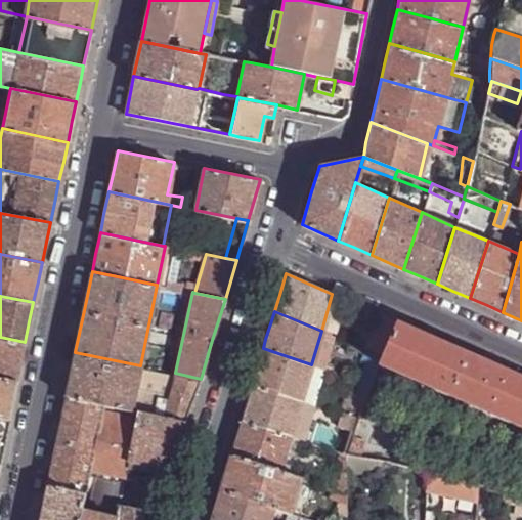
[(378,314),(363,346),(381,353),(395,321),(378,314)]
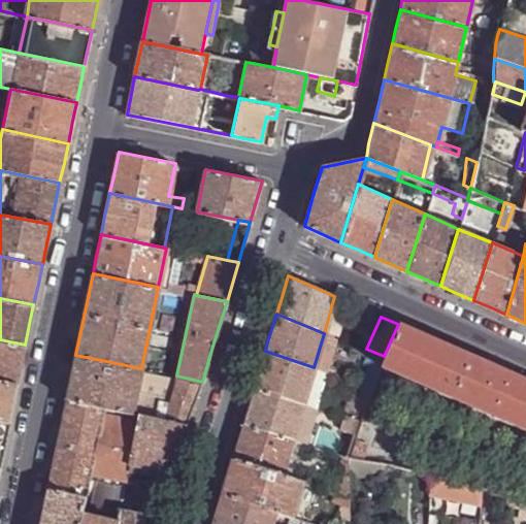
[(398,324),(384,356),(380,366),(525,430),(525,380),(461,352),(398,324)]
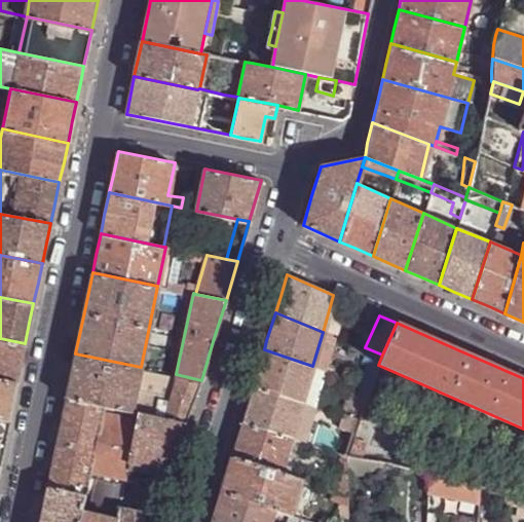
[(0,377),(16,381),(22,361),(25,343),(0,338),(0,377)]
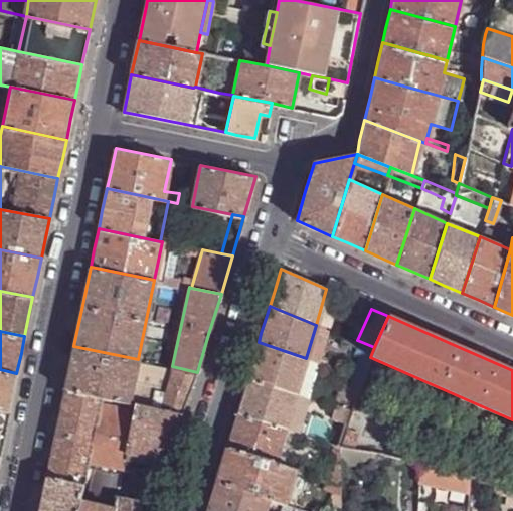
[(249,370),(247,378),(295,392),(306,358),(259,342),(249,370)]
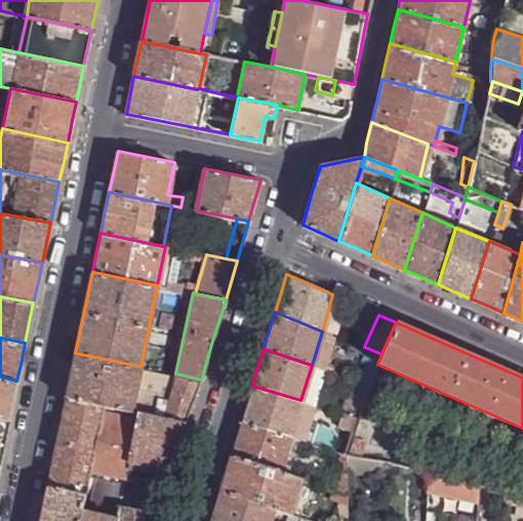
[(131,409),(141,366),(75,353),(70,375),(66,395),(103,403),(131,409)]
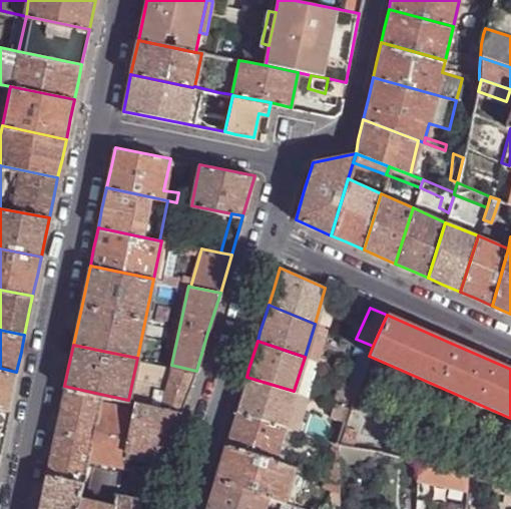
[(162,407),(171,365),(137,358),(128,400),(135,401),(162,407)]
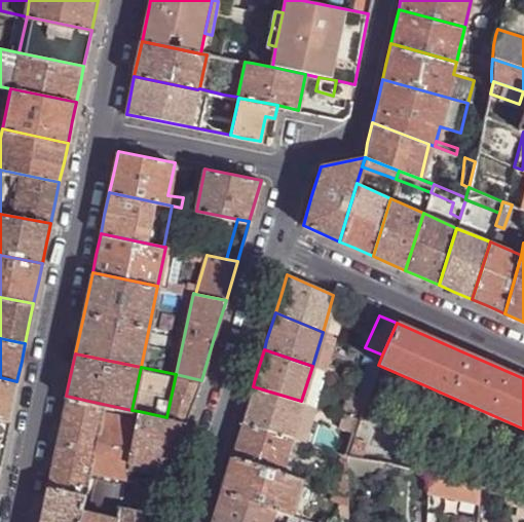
[(193,401),(201,380),(176,374),(166,417),(186,421),(193,401)]
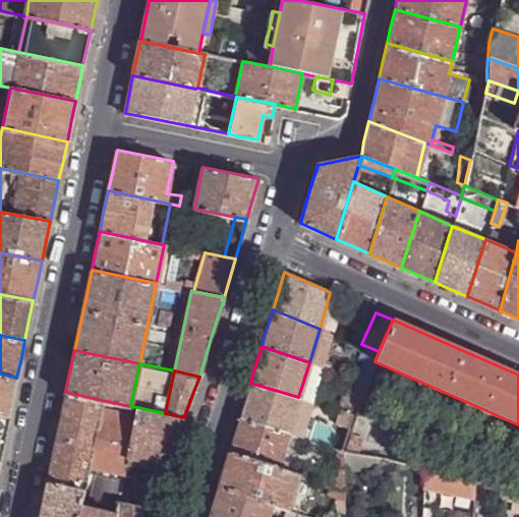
[(13,393),(16,378),(0,374),(0,412),(9,414),(13,393)]
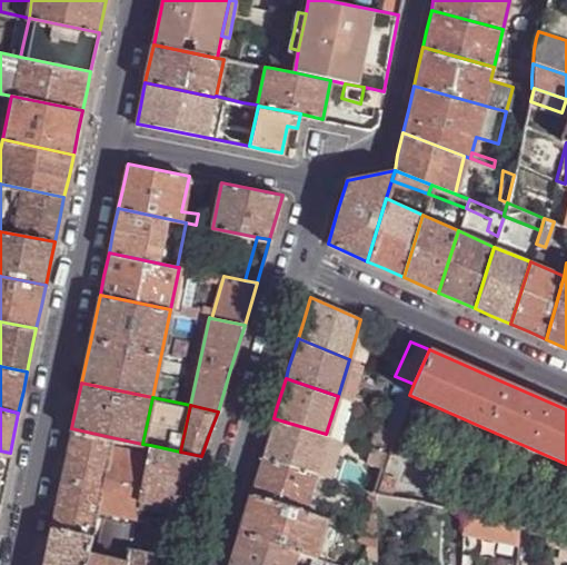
[(388,413),(374,447),(377,448),(386,452),(399,417),(388,413)]
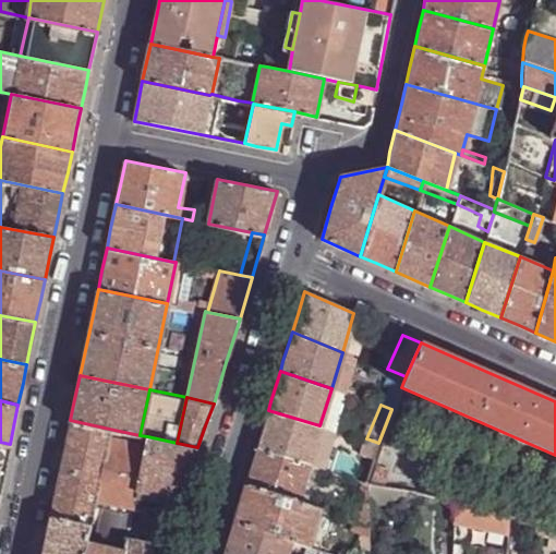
[(258,441),(256,449),(307,465),(319,425),(268,410),(258,441)]
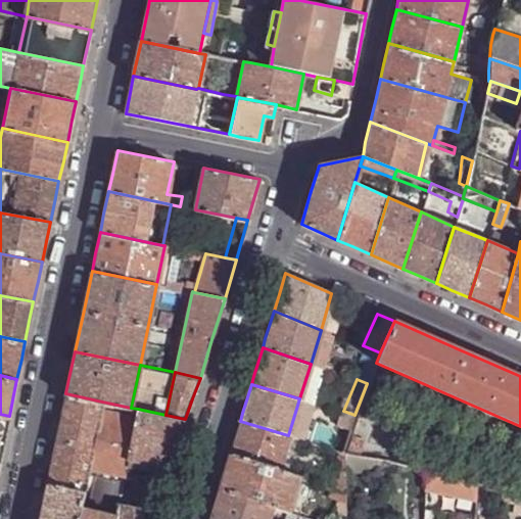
[(84,489),(102,402),(65,393),(55,444),(47,482),(84,489)]
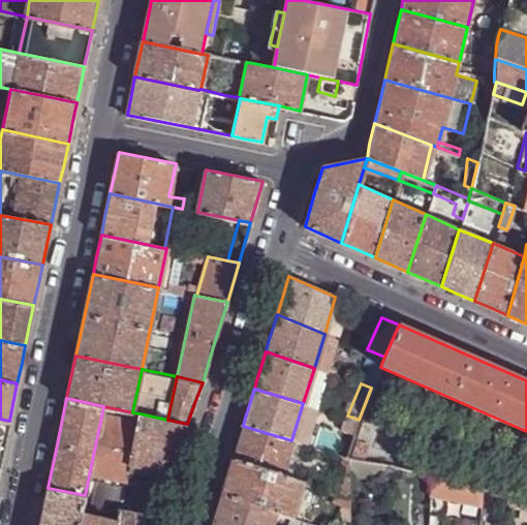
[(116,524),(120,508),(126,476),(129,463),(140,413),(132,412),(103,406),(85,495),(81,513),(78,524),(116,524)]
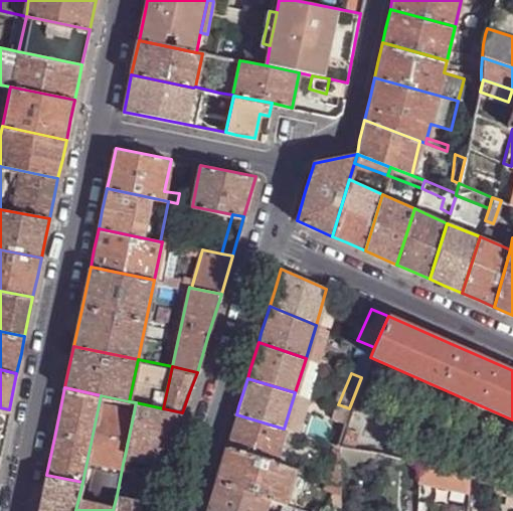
[(166,442),(182,412),(163,408),(136,402),(126,451),(158,458),(166,442)]
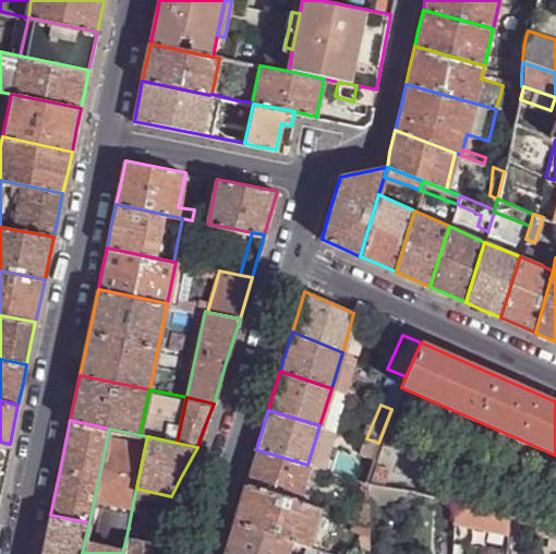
[(370,440),(357,479),(360,480),(366,482),(378,443),(370,440)]
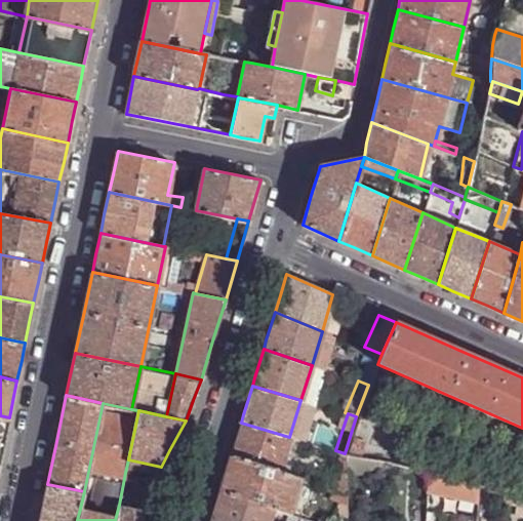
[(0,461),(9,417),(0,415),(0,461)]
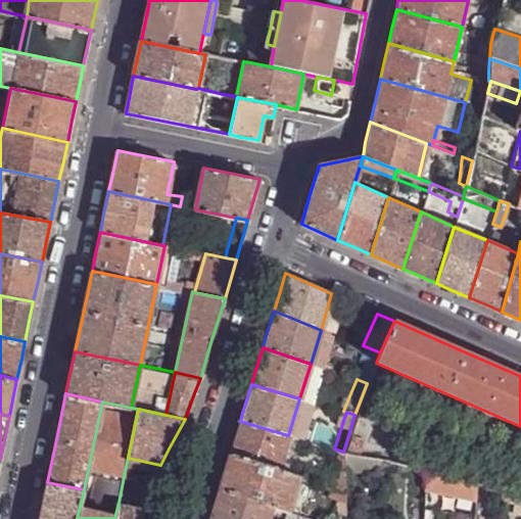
[(231,449),(229,455),(278,470),(288,435),(240,421),(231,449)]
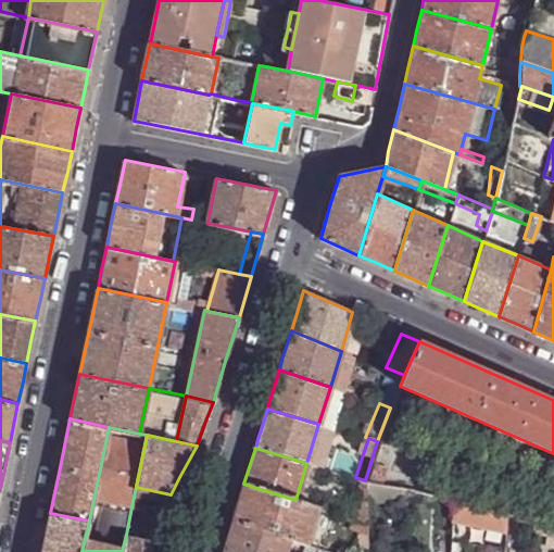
[(359,478),(348,516),(352,518),(365,522),(365,480),(359,478)]
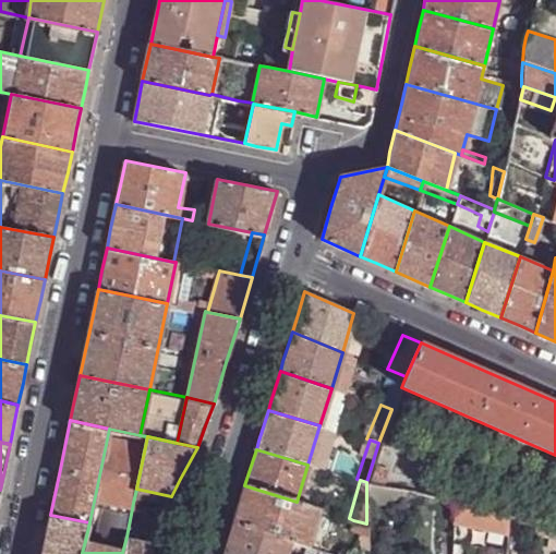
[(236,515),(233,522),(291,541),(310,546),(321,509),(297,502),(244,485),(236,515)]
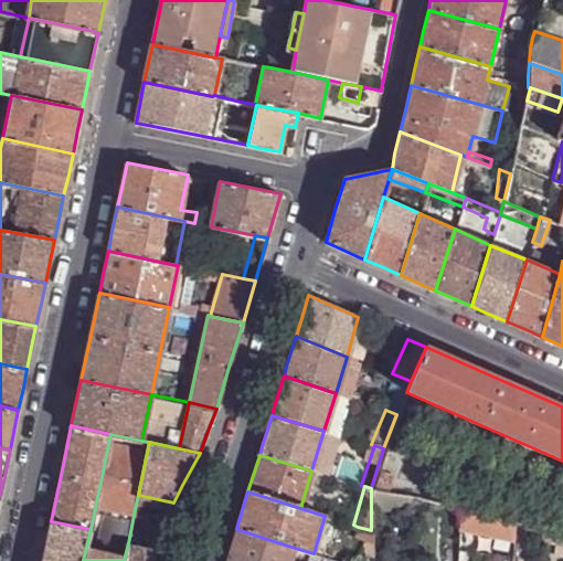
[(173,503),(138,495),(135,509),(168,516),(173,503)]
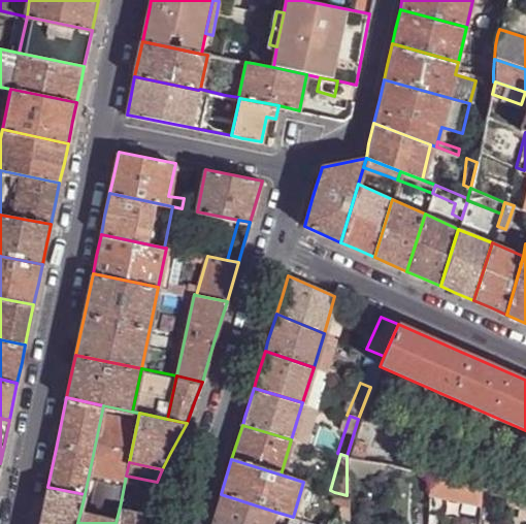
[(477,503),(479,485),(429,472),(428,493),(477,503)]
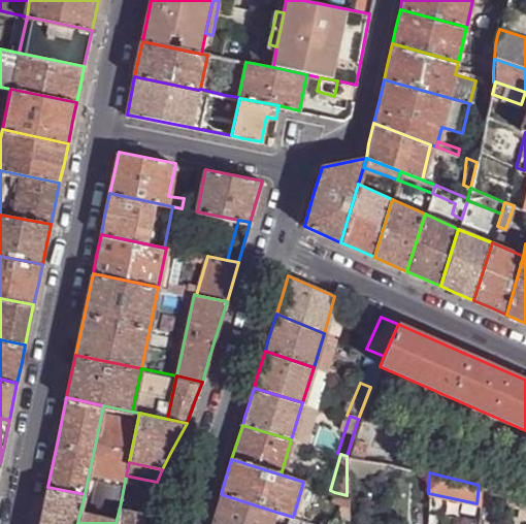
[(77,523),(80,512),(85,494),(47,487),(39,523),(77,523)]
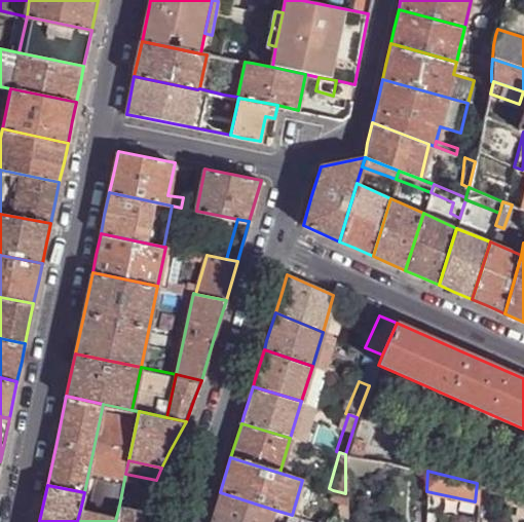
[(523,494),(500,489),(500,501),(513,505),(513,512),(523,514),(523,494)]
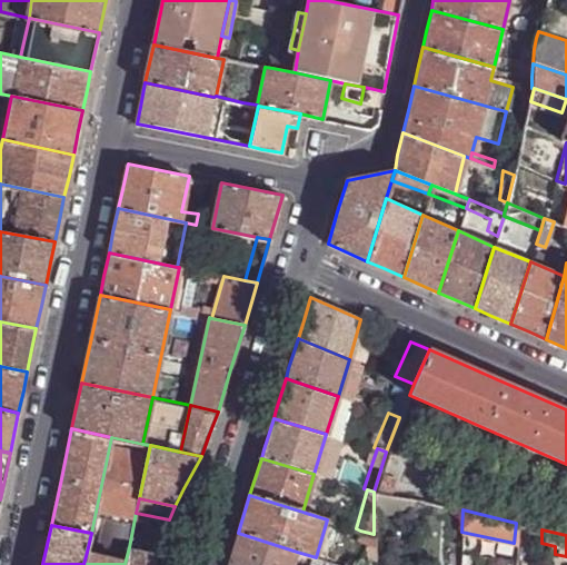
[(366,543),(358,564),(372,564),(374,534),(360,531),(357,539),(366,543)]
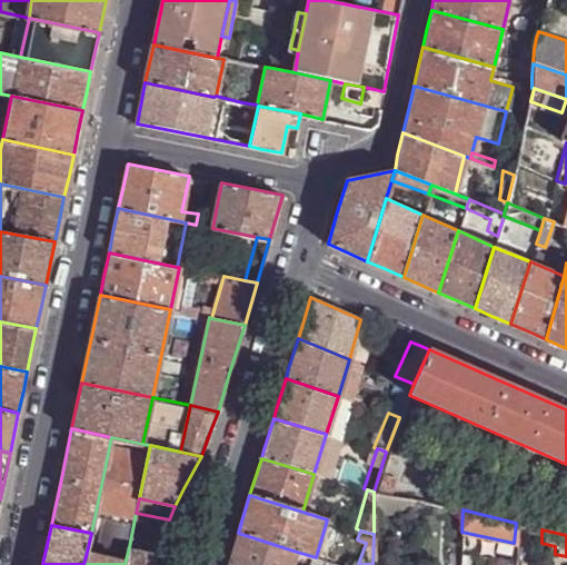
[(230,559),(228,564),(291,564),(297,552),(238,533),(230,559)]
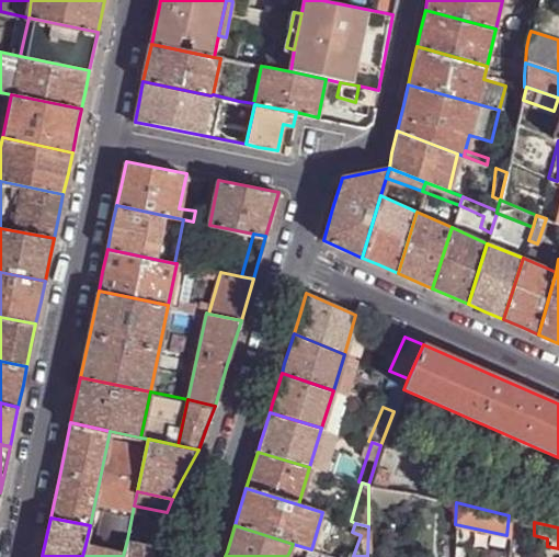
[(155,556),(157,546),(127,540),(123,556),(155,556)]
